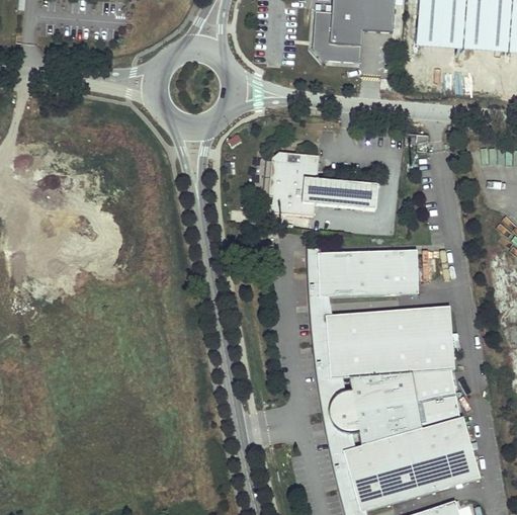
[(395,27),(397,0),(335,0),(335,8),(332,39),(363,41),(365,25),(395,27)]
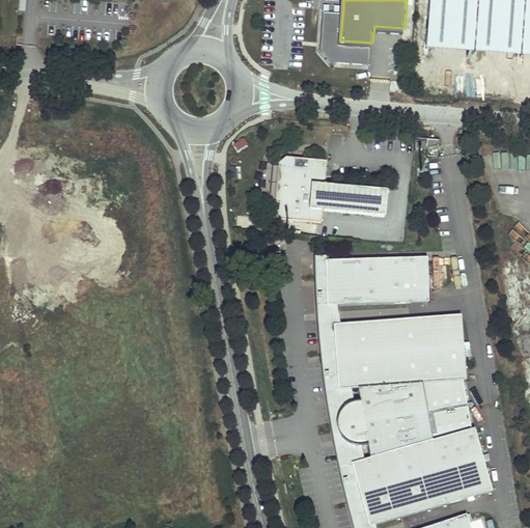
[(340,40),(343,8),(325,6),(322,44),(334,58),(371,60),(372,43),(340,40)]
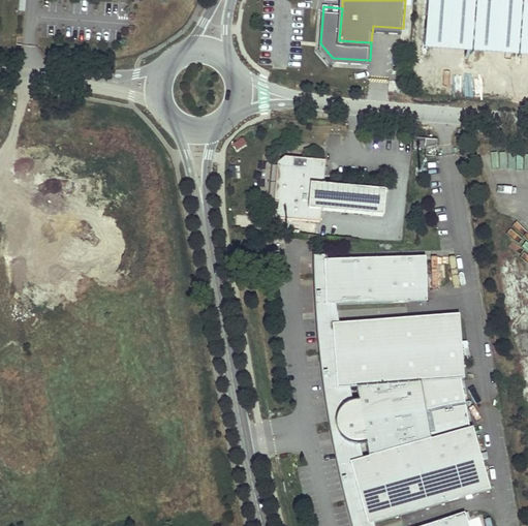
[(438,136),(414,133),(414,145),(426,146),(426,141),(428,141),(427,144),(438,143),(438,136)]
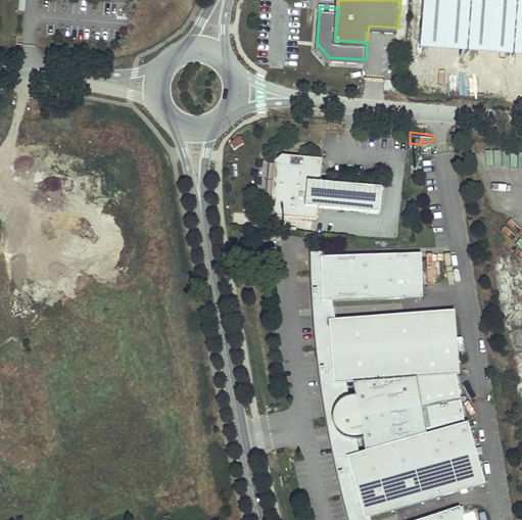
[(283,152),(275,157),(272,196),(276,196),(275,204),(271,204),(271,213),(318,217),(319,204),(373,209),(379,209),(382,185),(321,179),(323,155),(283,152)]
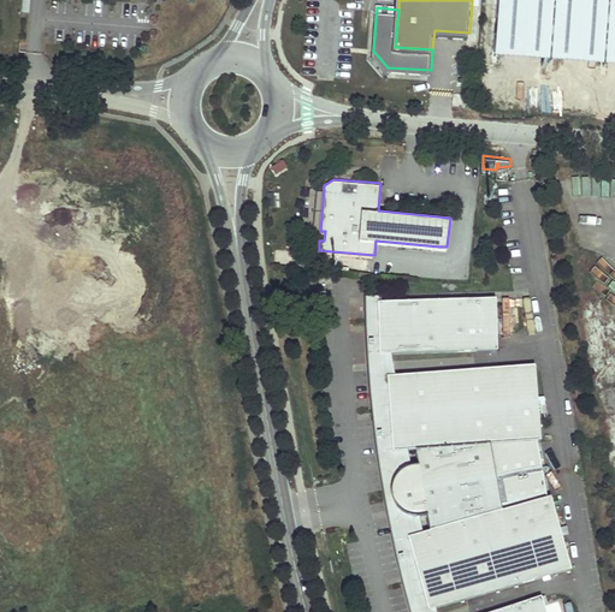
[(380,296),(367,296),(368,336),(371,385),(374,426),(380,470),(390,523),(398,562),(407,596),(411,611),(436,611),(435,605),(429,607),(408,534),(430,528),(429,512),(427,512),(426,514),(425,514),(424,514),(423,514),(421,515),(420,515),(419,515),(418,515),(417,515),(415,515),(414,514),(413,514),(412,514),(411,514),(409,514),(408,512),(407,512),(406,511),(404,511),(403,510),(402,509),(401,509),(401,507),(400,507),(400,506),(398,505),(397,505),(397,504),(396,503),(395,501),(395,500),(394,499),(394,498),(394,497),(392,495),(392,494),(392,493),(392,492),(391,491),(391,489),(391,488),(391,487),(391,486),(392,485),(392,483),(392,482),(392,481),(392,480),(394,479),(394,477),(395,476),(395,475),(396,475),(396,474),(397,473),(397,471),(398,471),(398,470),(400,469),(401,469),(401,468),(402,468),(403,467),(404,465),(406,465),(407,464),(408,464),(409,463),(411,463),(419,462),(417,447),(392,449),(388,374),(395,373),(391,350),(380,351),(379,299),(382,299),(380,296)]
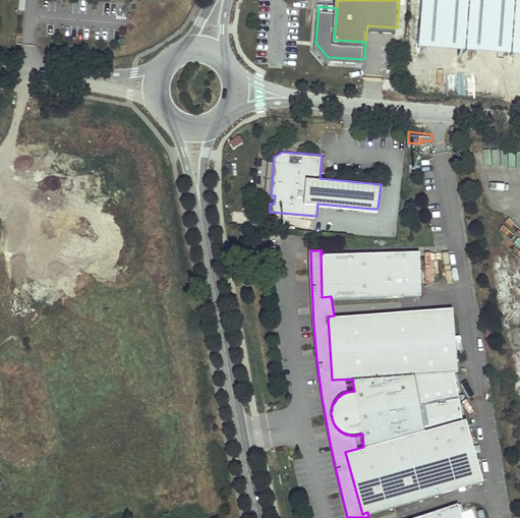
[(323,253),(321,253),(322,297),(331,296),(421,294),(420,250),(323,253)]
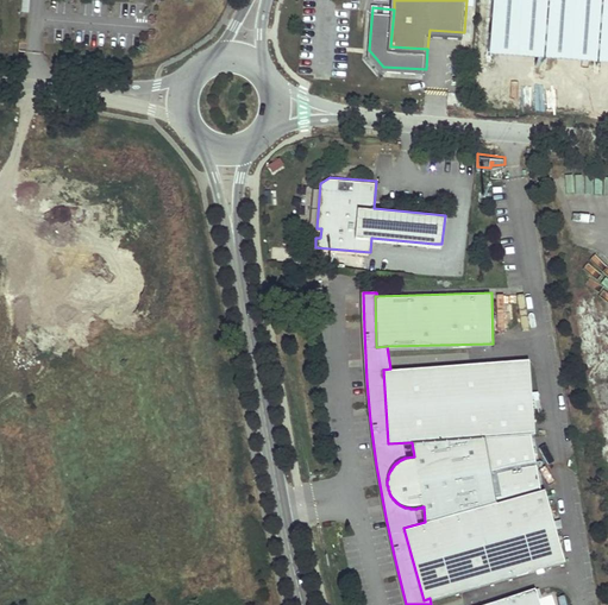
[(390,369),(383,370),(388,443),(412,442),(414,457),(406,458),(405,458),(403,459),(402,459),(401,460),(400,460),(399,461),(397,462),(396,462),(396,464),(395,464),(394,465),(394,466),(393,466),(393,467),(392,468),(392,470),(390,470),(390,471),(389,472),(389,473),(388,474),(388,476),(388,477),(388,478),(388,479),(387,480),(387,481),(387,483),(387,484),(387,485),(388,486),(388,487),(388,489),(388,490),(389,491),(389,492),(389,493),(390,495),(390,496),(392,497),(393,498),(393,499),(394,499),(395,500),(395,502),(396,502),(396,503),(397,503),(399,504),(400,505),(401,505),(402,506),(403,506),(405,508),(406,508),(407,508),(408,508),(409,508),(411,509),(412,509),(413,509),(414,509),(415,509),(417,509),(418,508),(419,508),(420,508),(421,508),(422,506),(424,506),(425,522),(403,528),(424,600),(430,598),(565,560),(545,489),(497,502),(486,436),(536,434),(531,359),(390,369)]
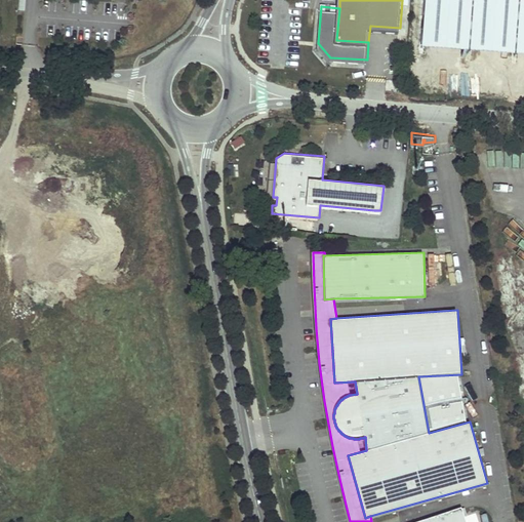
[(466,521),(461,507),(413,521),(466,521)]
